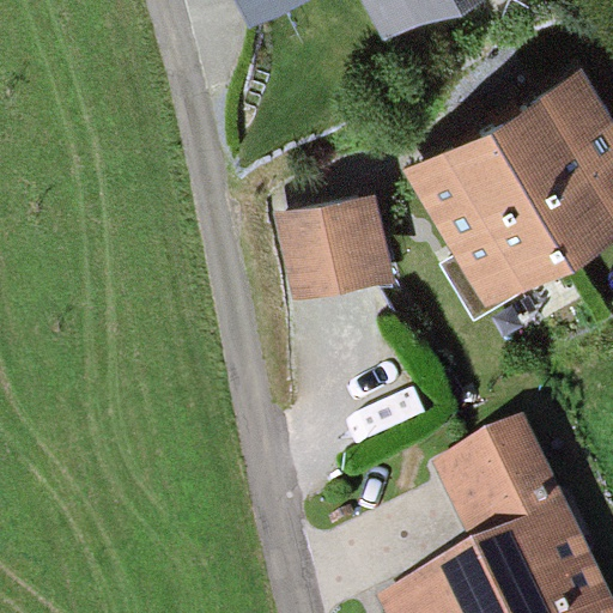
[(235,0),(248,25),(297,0),(235,0)]
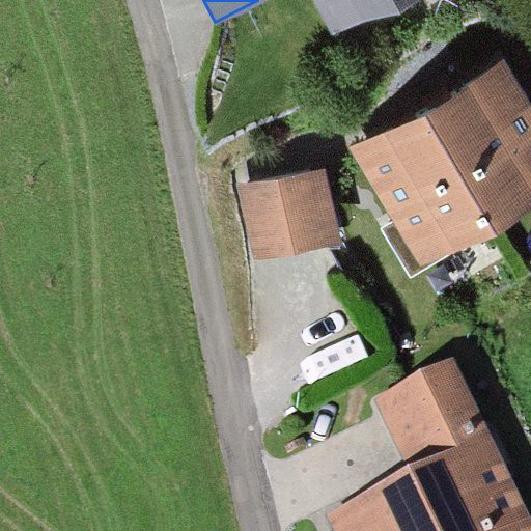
[(409,0),(310,0),(332,40),(409,0)]
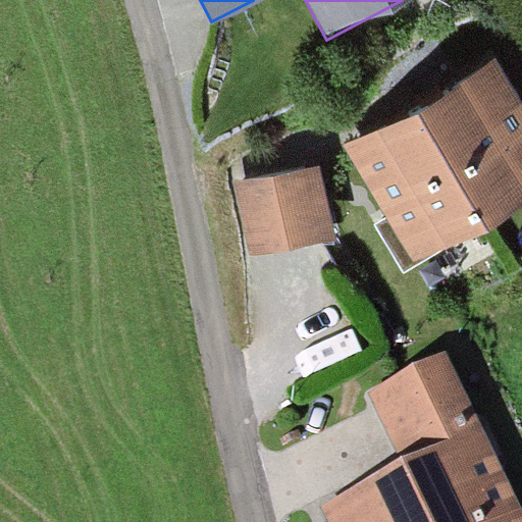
[(521,104),(496,61),(350,151),(390,217),(379,224),(406,267),(521,196),(521,104)]
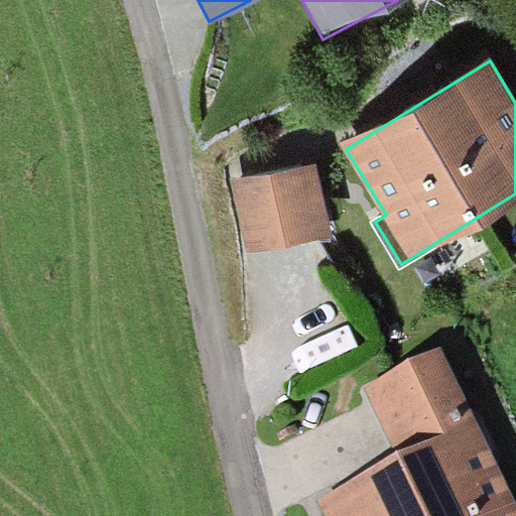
[(231,182),(244,250),(327,234),(313,166),(231,182)]
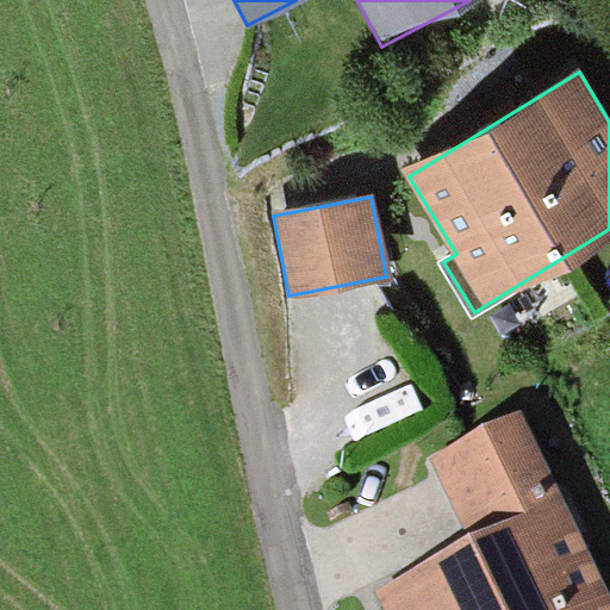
[(609,609),(609,587),(522,411),(428,458),(467,536),(365,587),(375,609),(609,609)]
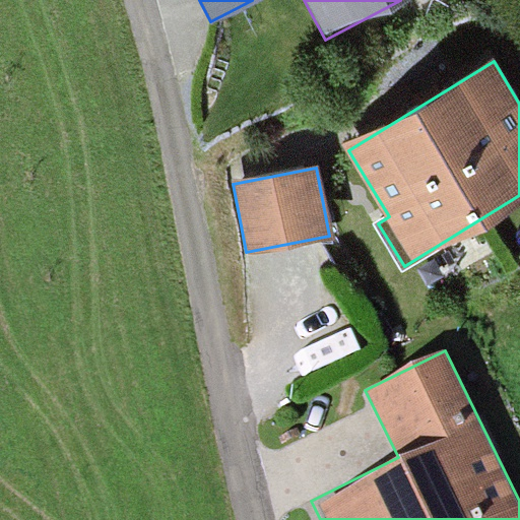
All buildings are outlined.
